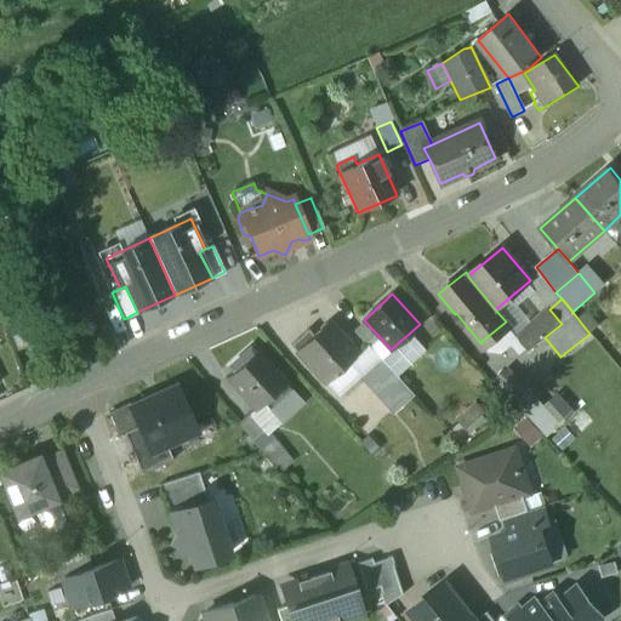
[(550,309),(517,336),(529,351),(545,337),(562,324),(550,309)]
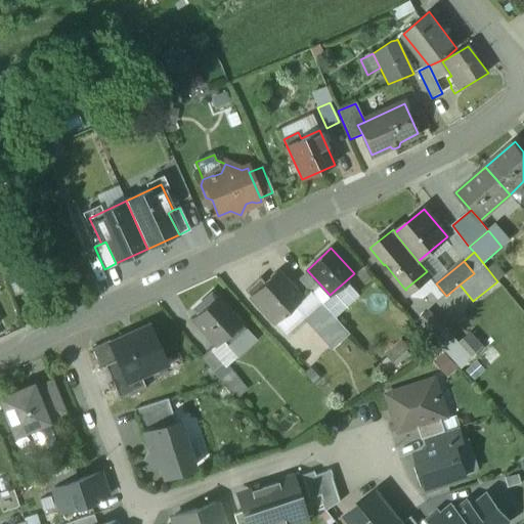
[(301,298),(276,271),(259,287),(256,282),(246,292),(274,323),(294,306),(302,299),(301,298)]
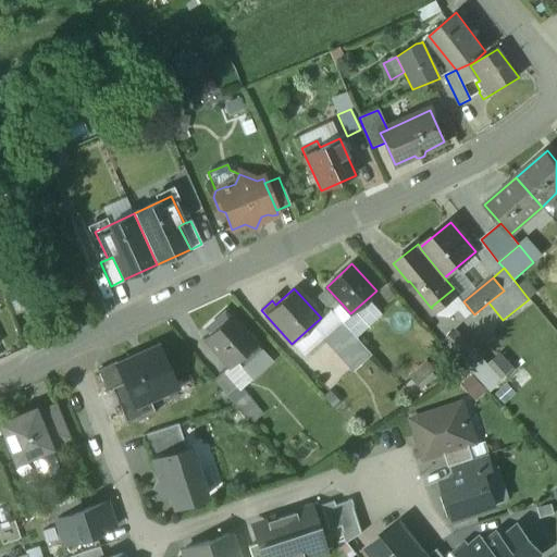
[(327,288),(318,297),(327,309),(332,313),(342,304),(327,288)]
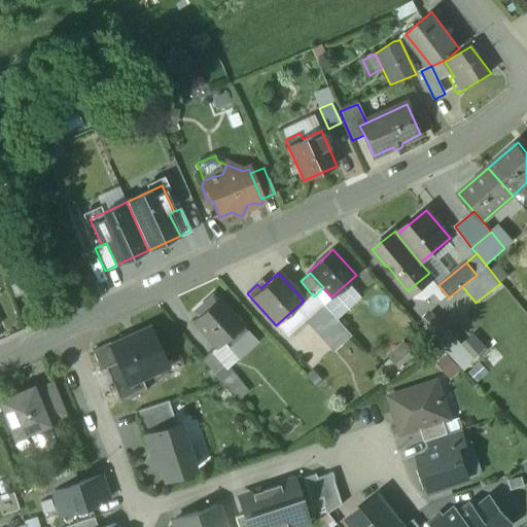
[(331,296),(323,287),(314,296),(319,303),(335,319),(359,296),(347,283),(331,296)]
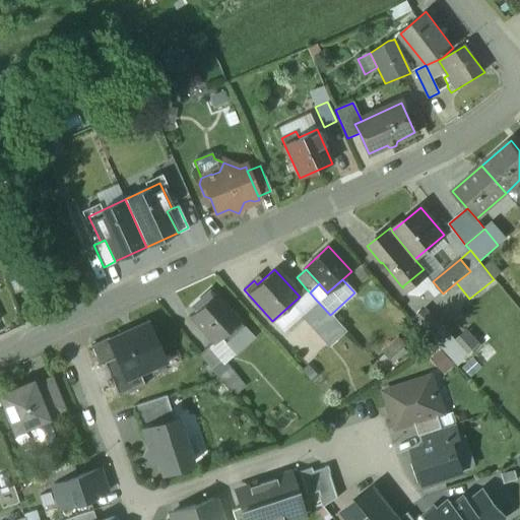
[(306,288),(299,296),(300,297),(291,304),(301,313),(315,299),(310,293),(306,288)]
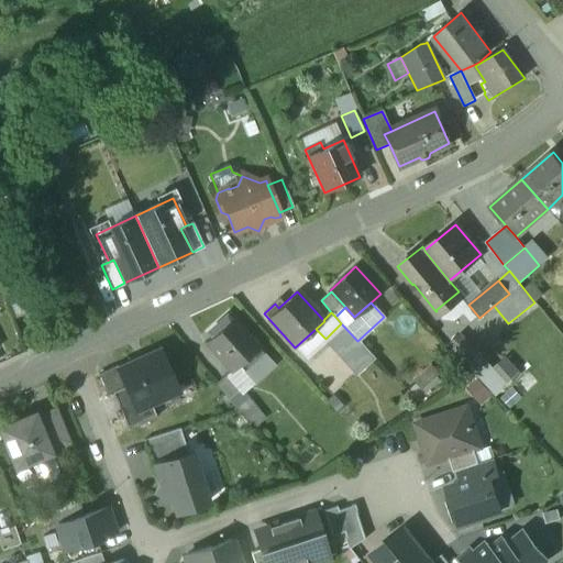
[(260,348),(232,318),(230,320),(227,316),(213,328),(217,332),(206,342),(233,372),(240,365),(255,383),(275,365),(258,348),(260,348)]
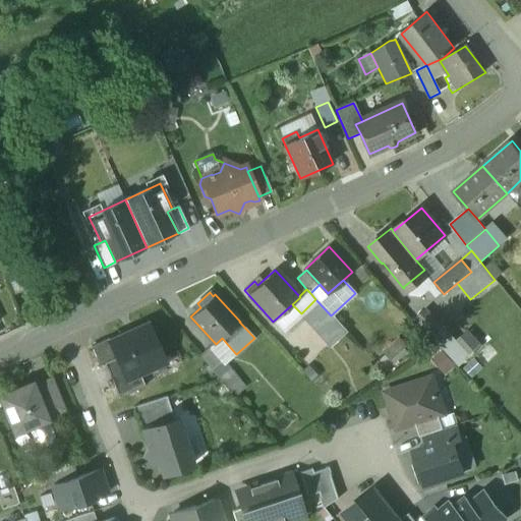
[(315,299),(301,313),(320,334),(335,321),(331,315),(315,299)]
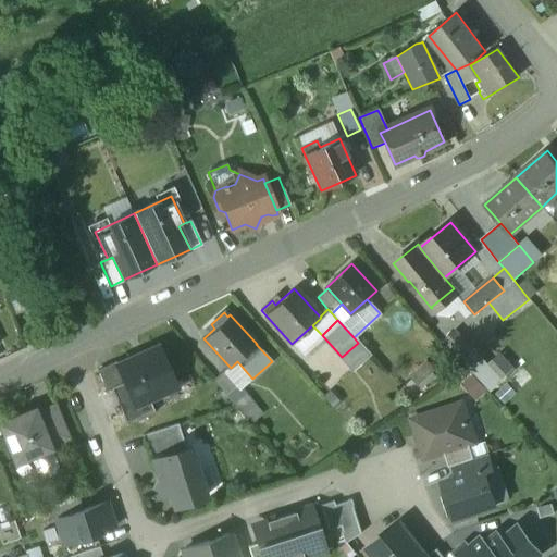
[(178,383),(161,345),(116,366),(124,382),(135,404),(147,397),(178,383)]
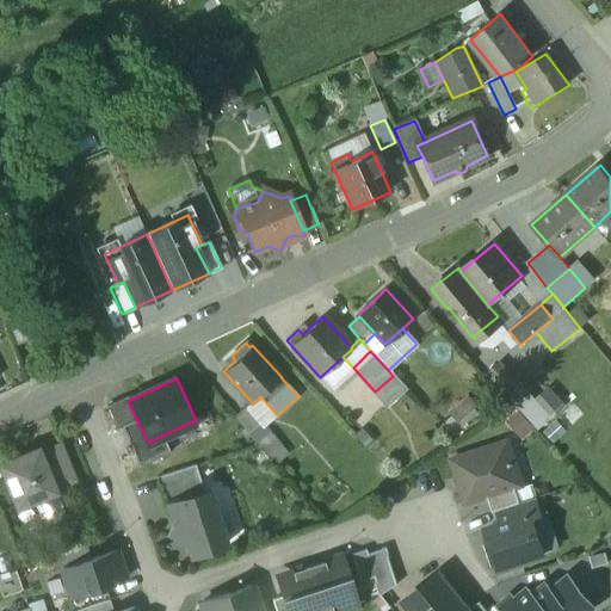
[(530,396),(519,406),(541,429),(556,414),(541,396),(535,401),(530,396)]
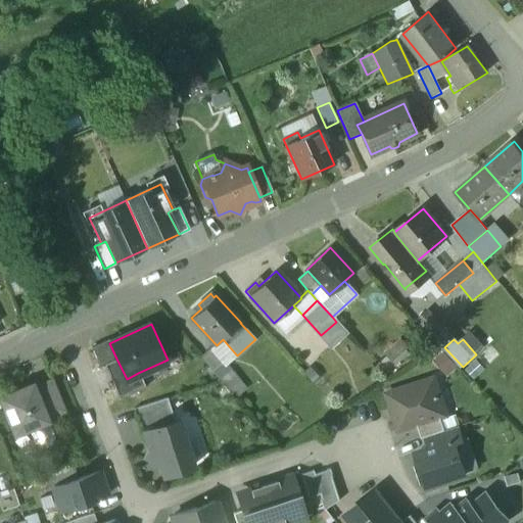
[(108,340),(91,348),(100,366),(105,364),(116,359),(109,343),(108,340)]
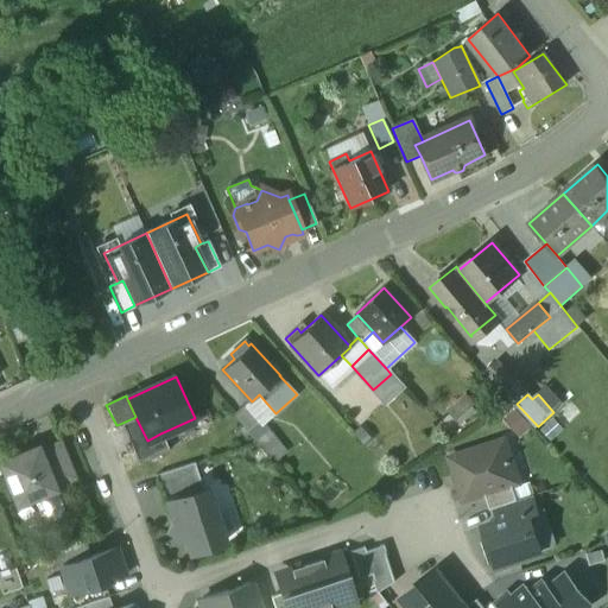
[(466,399),(449,412),(456,419),(472,406),(466,399)]
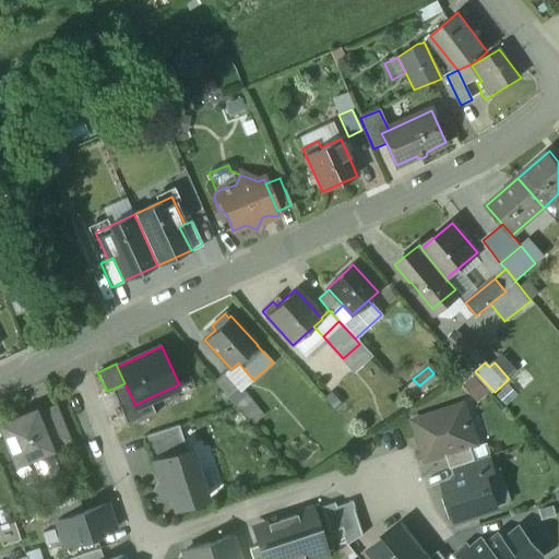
[(258,408),(227,371),(214,382),(245,419),(258,408)]
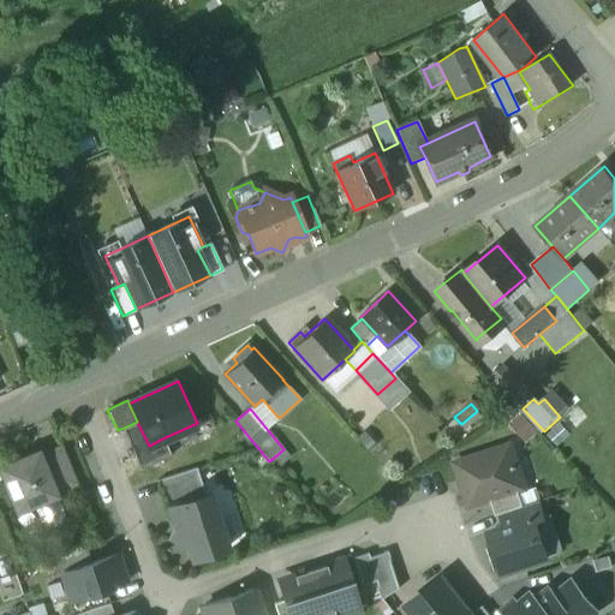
[(535,433),(521,418),(511,427),(526,441),(535,433)]
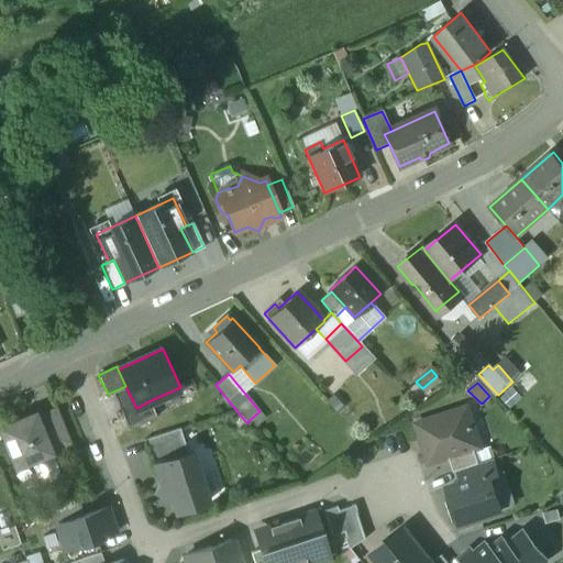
[(136,408),(125,386),(113,392),(130,428),(155,416),(148,401),(136,408)]
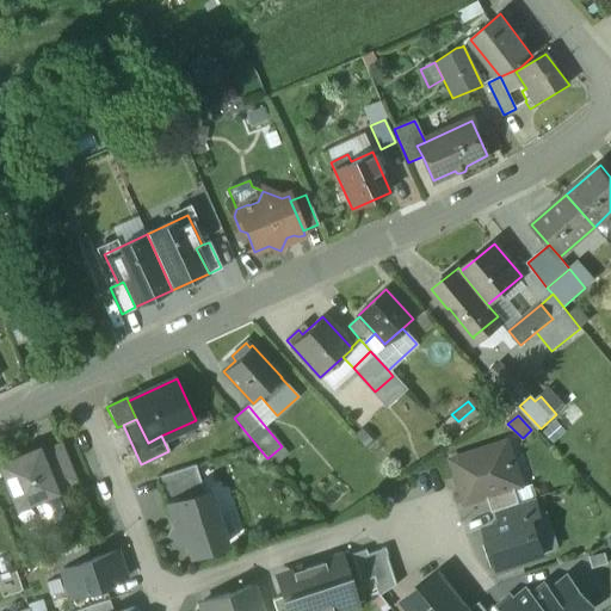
[(61,442),(39,451),(49,476),(72,467),(61,442)]
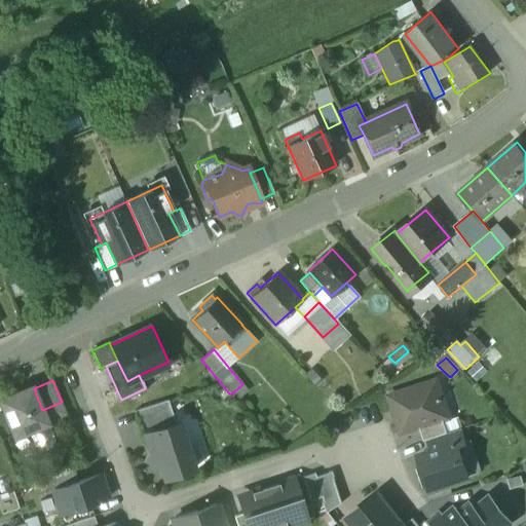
[(436,381),(389,397),(402,434),(419,427),(443,420),(448,418),(436,381)]
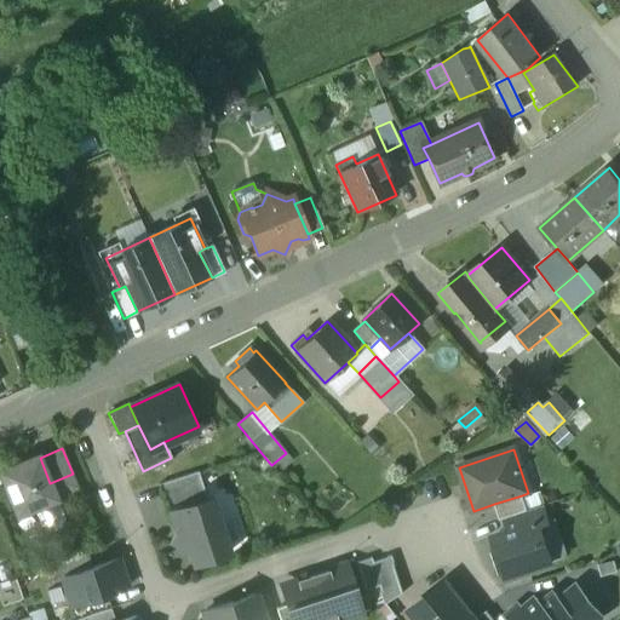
[(39,455),(0,471),(0,476),(17,517),(36,509),(56,501),(57,500),(56,498),(50,483),(40,458),(39,455)]
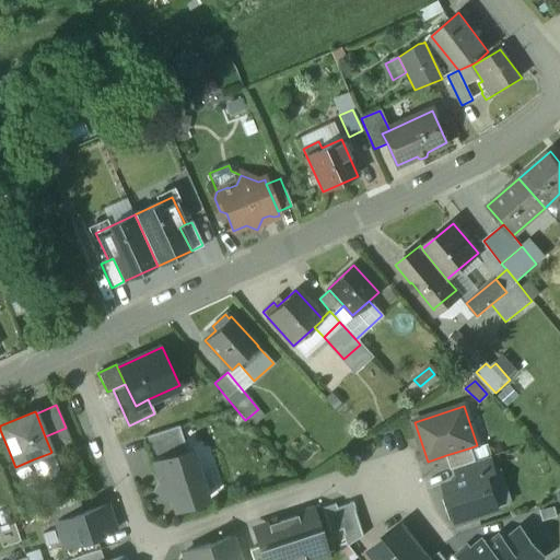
[(178,427),(142,439),(151,465),(154,464),(154,463),(187,452),(178,427)]
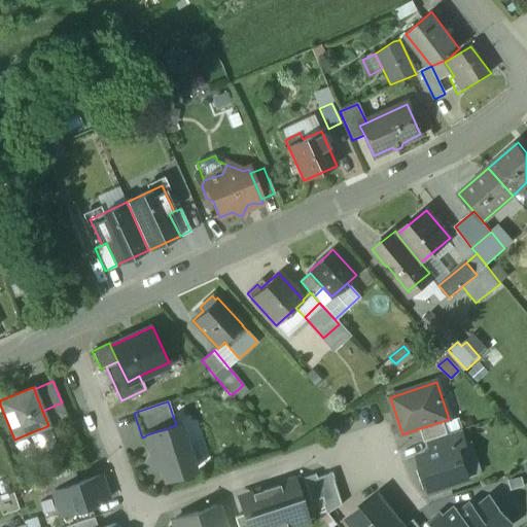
[(62,402),(42,411),(47,423),(67,416),(62,402)]
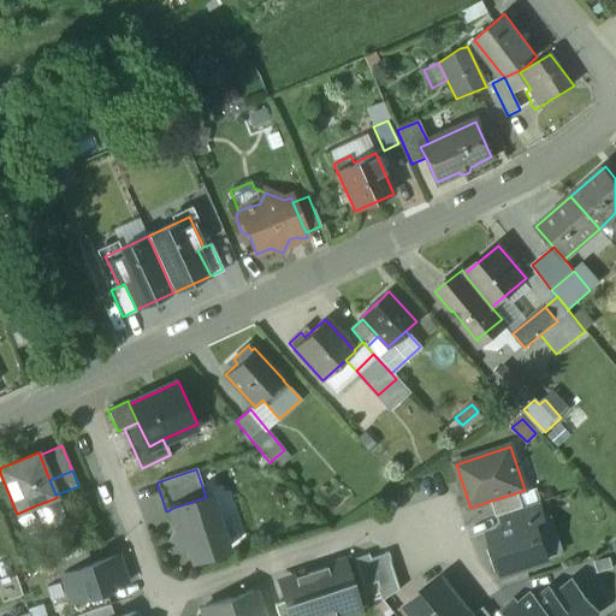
[(519,492),(491,501),(496,517),(501,516),(523,508),(519,492)]
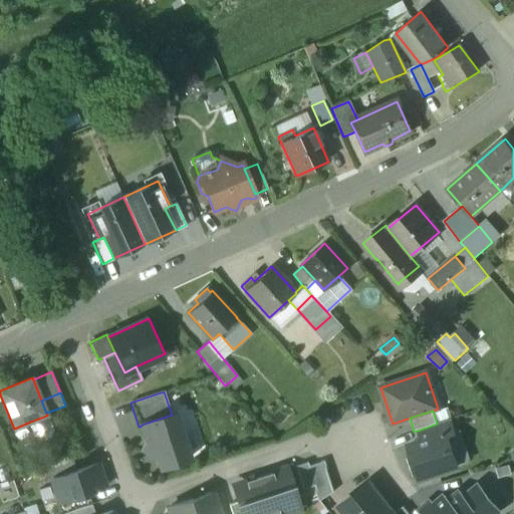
[(172,415),(142,425),(142,426),(152,456),(157,454),(162,468),(190,459),(175,414),(172,415)]
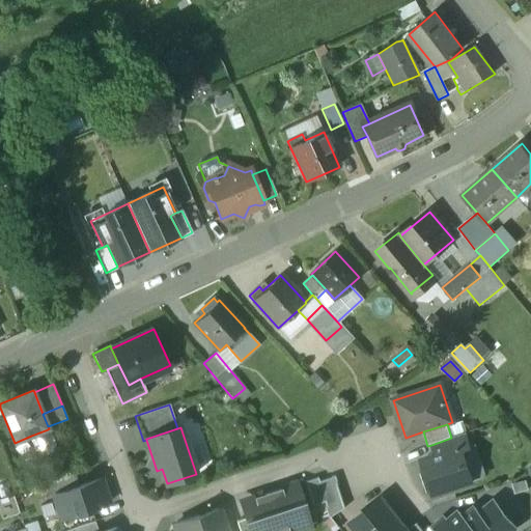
[(56,450),(48,429),(31,436),(39,456),(56,450)]
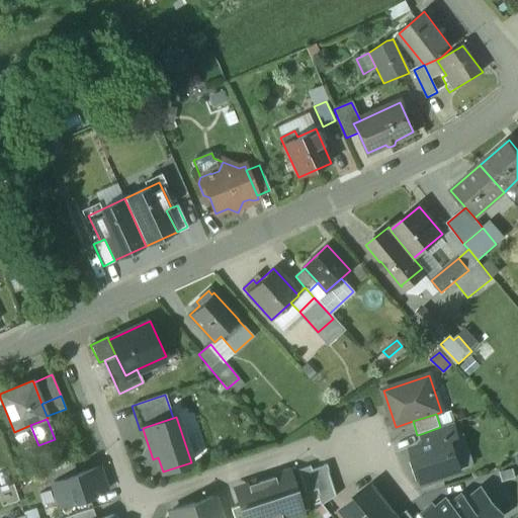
[(440,427),(421,434),(425,445),(449,437),(450,438),(458,435),(454,423),(440,427)]
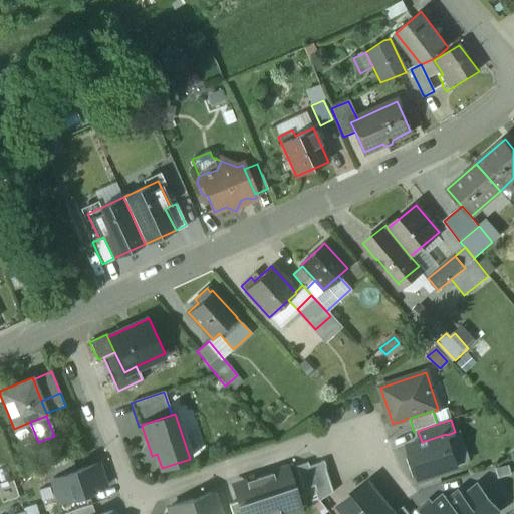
[(422,442),(409,446),(420,480),(457,468),(447,435),(446,434),(422,442)]
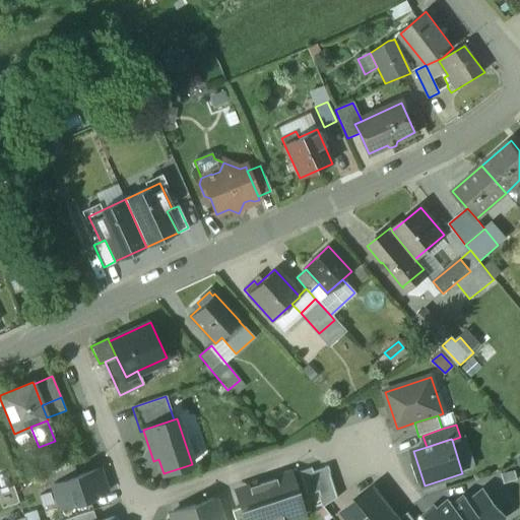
[(328,467),(312,472),(318,492),(323,508),(338,498),(328,467)]
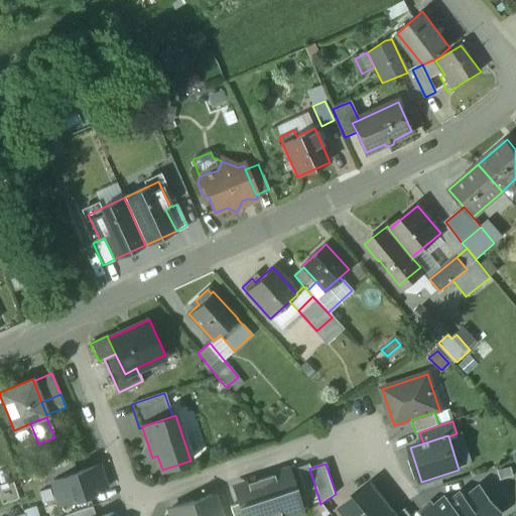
[(309,469),(308,465),(296,469),(304,492),(315,488),(309,469)]
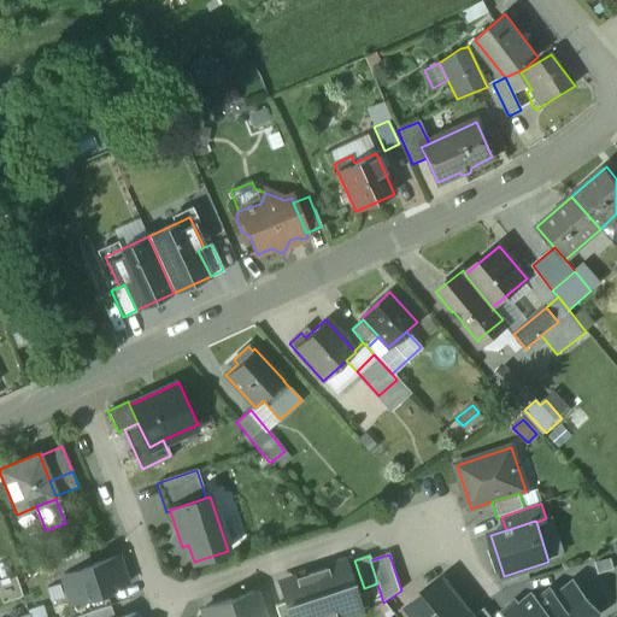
[(60,576),(70,605),(129,586),(119,557),(60,576)]
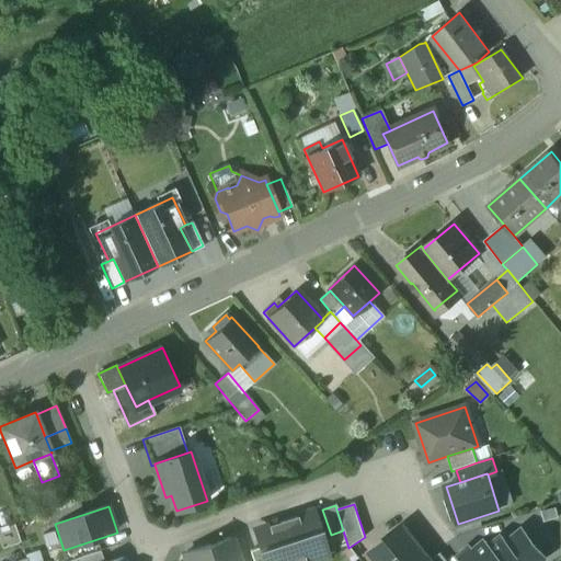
[(285,523),(297,560),(300,560),(305,560),(324,553),(311,514),(285,523)]
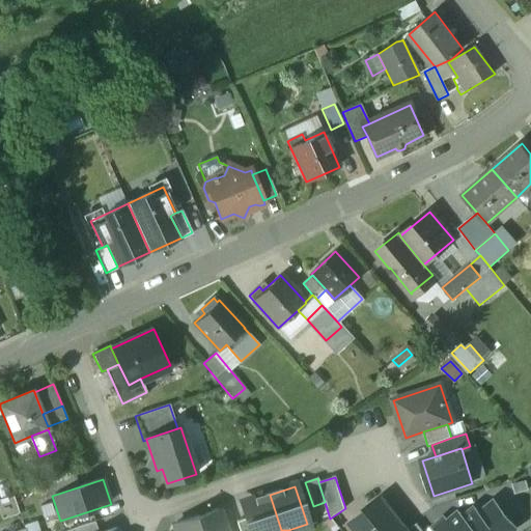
[(281,530),(270,495),(244,503),(248,519),(252,530),(281,530)]
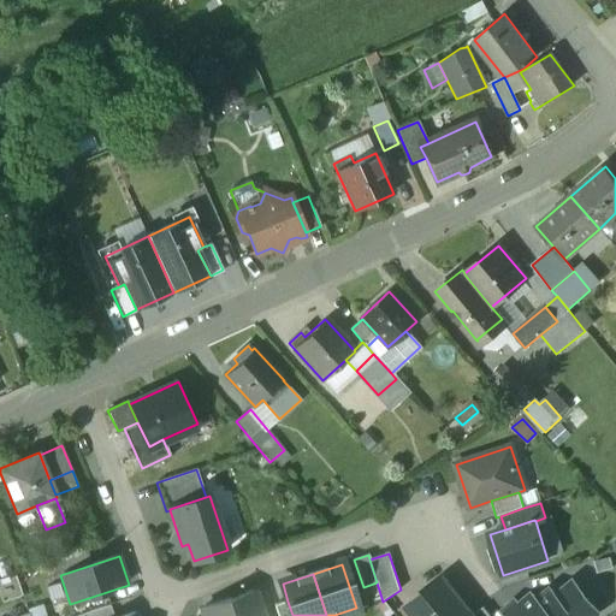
[(472,615),(442,580),(409,606),(416,615),(472,615)]
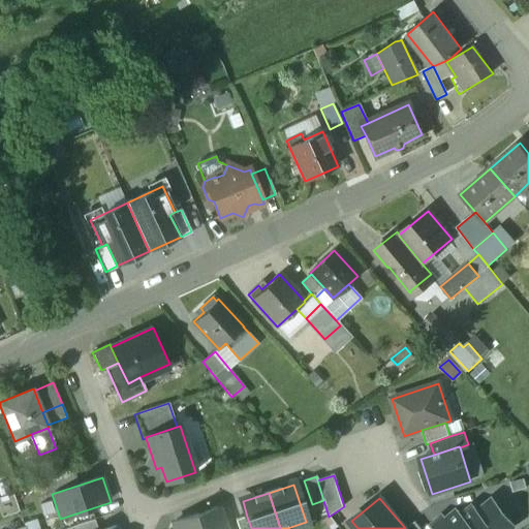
[(478,512),(474,506),(463,516),(458,510),(447,520),(443,517),(433,526),(435,528),(508,528),(514,526),(493,501),(478,512)]
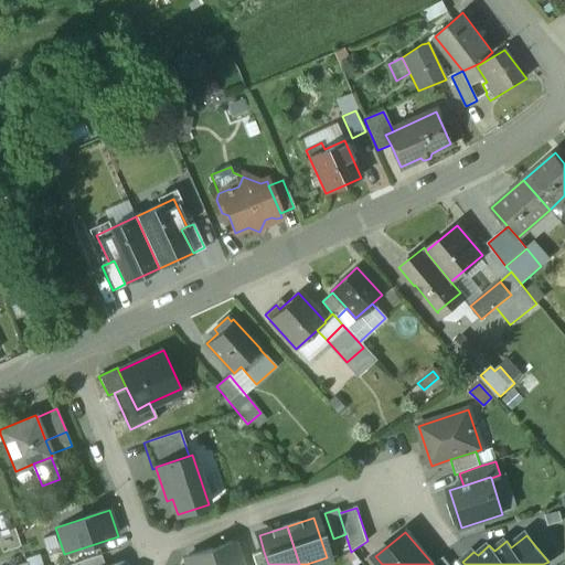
[(240,564),(233,543),(185,558),(187,564),(240,564)]
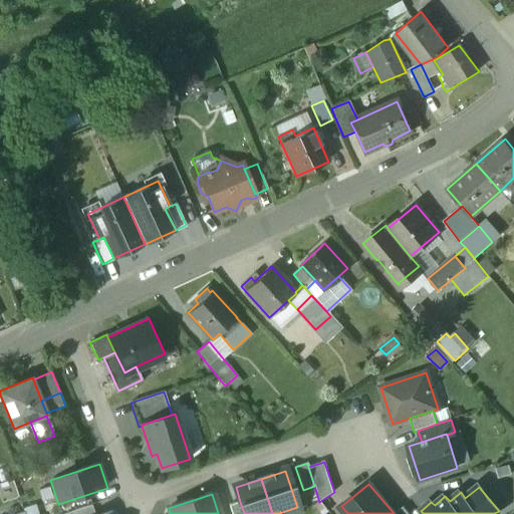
[(244,513),(240,502),(229,506),(231,513),(244,513)]
